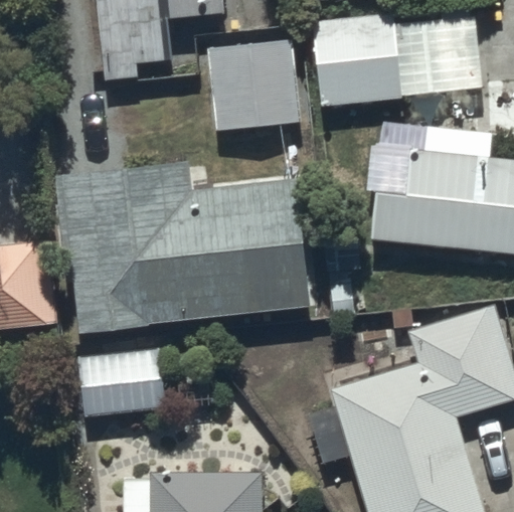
[(96,0),(105,80),(141,76),(140,62),(173,58),(169,22),(223,17),(220,0),(96,0)]
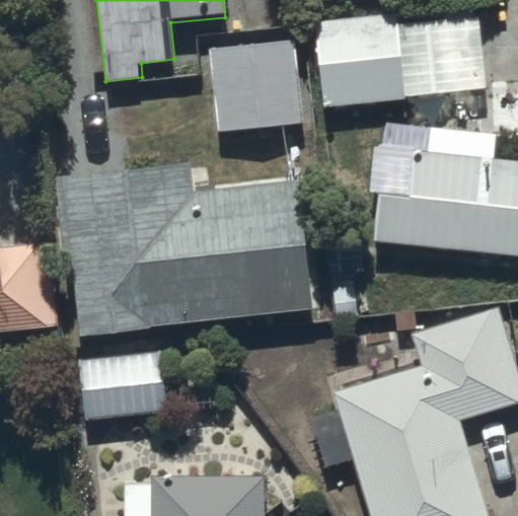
[(397,33),(315,43),(322,107),(404,98),(397,33)]
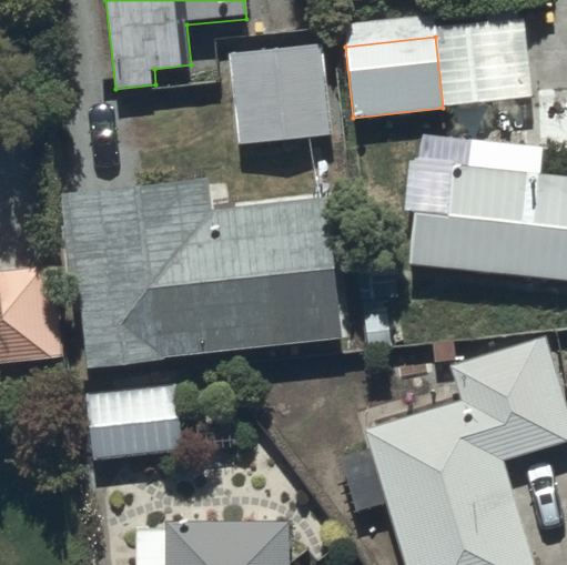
[(322,42),(229,52),(238,143),(332,134),(322,42)]
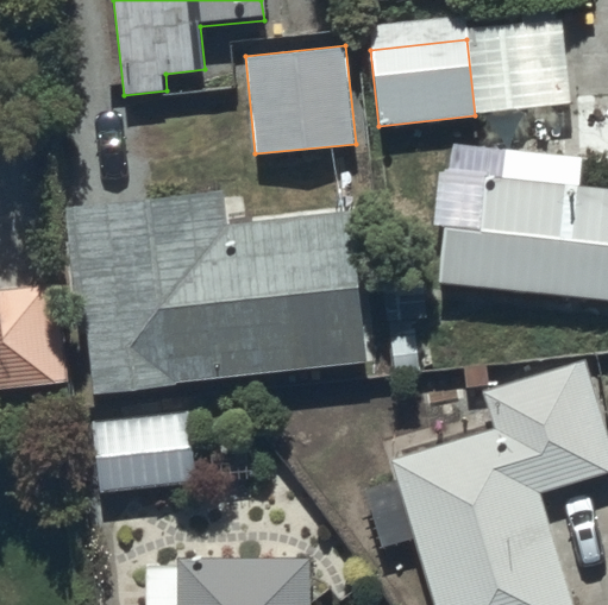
[(444,227),(438,283),(565,295),(563,317),(584,320),(585,298),(607,300),(607,189),(558,184),(561,155),(524,151),(520,181),(483,177),(478,231),(444,227)]
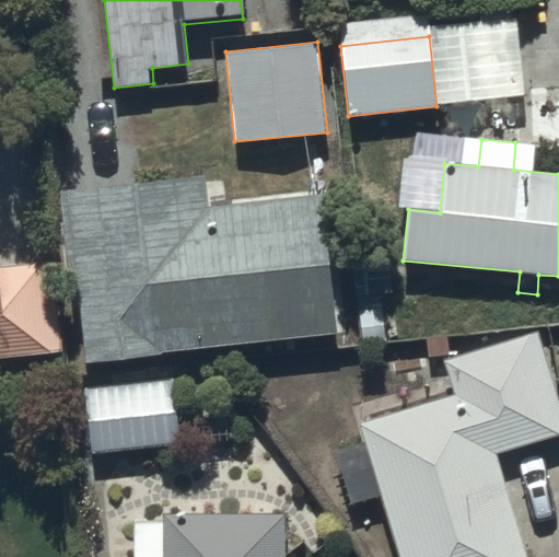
[(206,177),(58,190),(69,309),(82,308),(86,361),(164,354),(164,348),(334,332),(322,196),(208,206),(206,177)]
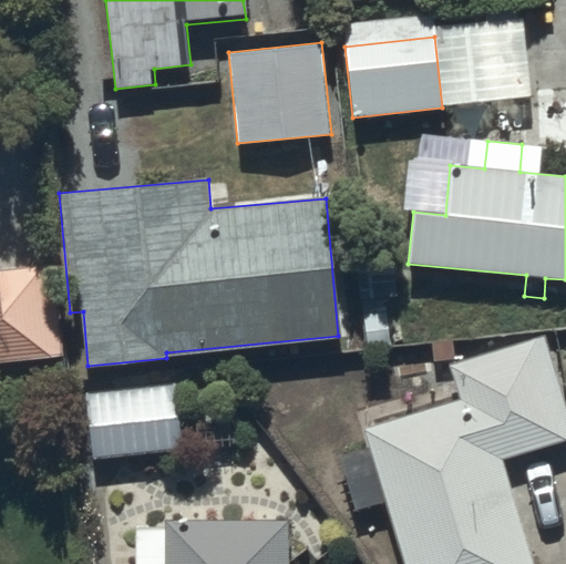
[(0,362),(63,357),(54,262),(0,266),(0,362)]
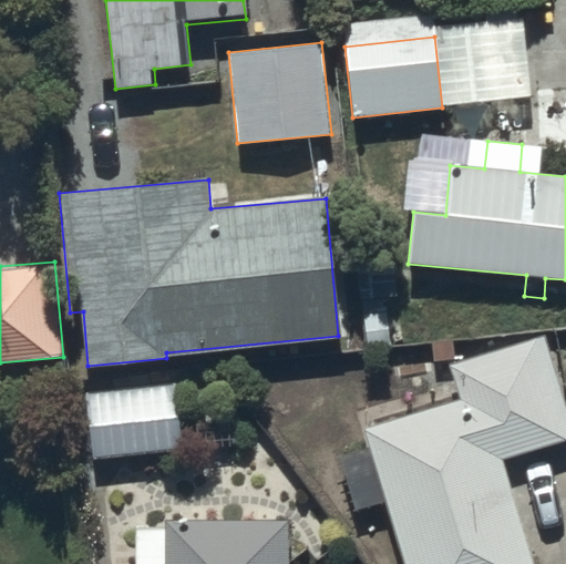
[(360,505),(386,498),(403,563),(535,563),(506,460),(565,441),(565,403),(547,337),(449,365),(459,400),(362,428),(369,448),(346,454),(360,505)]
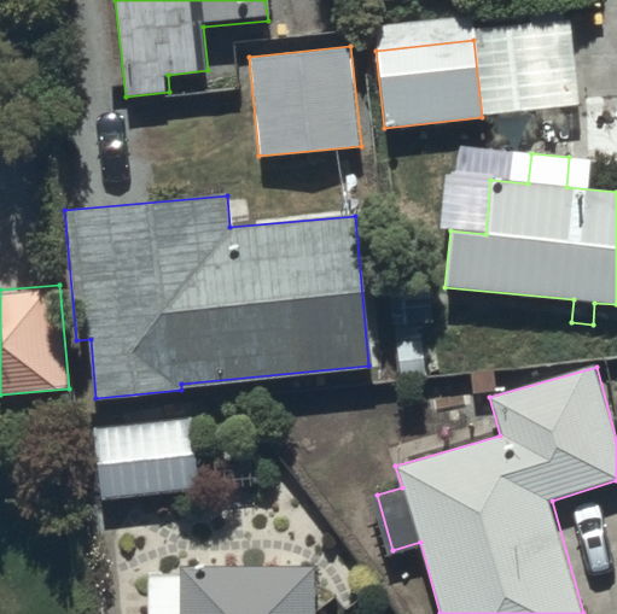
[(188,411),(92,422),(100,501),(198,490),(188,411)]
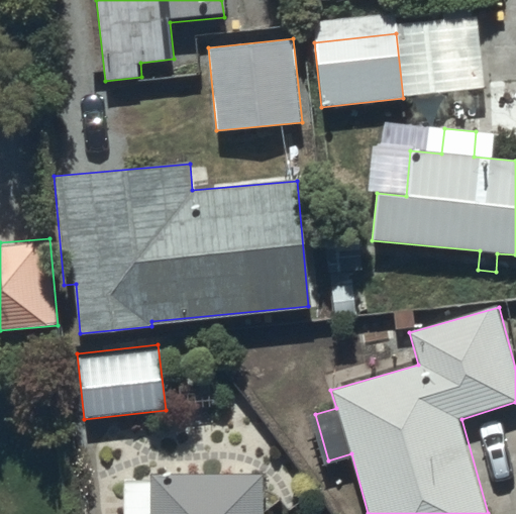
[(263,513),(264,474),(121,473),(120,513),(263,513)]
